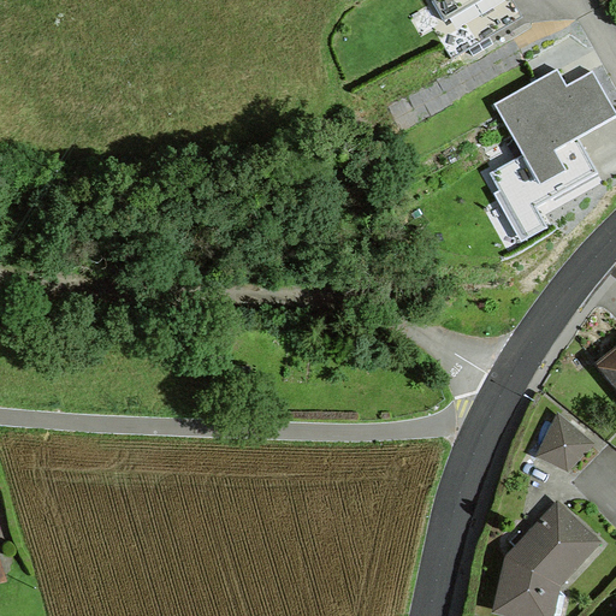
[(426,0),(456,52),(516,17),(507,0),(426,0)]
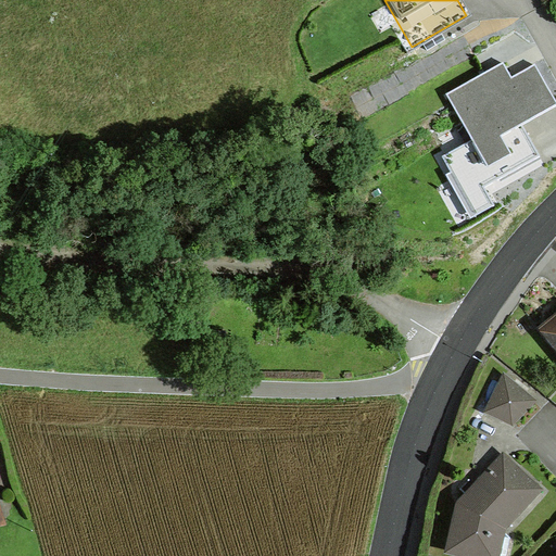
[(503,62),(446,93),(474,140),(443,155),(451,173),(445,175),(471,218),(493,205),(483,184),(540,155),(521,125),(555,104),(555,100),(535,63),(512,78),(503,62)]
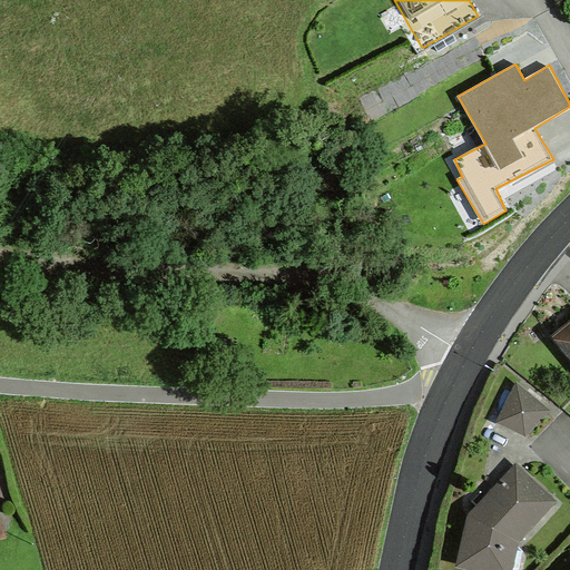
[(569,331),(554,344),(569,363),(569,331)]
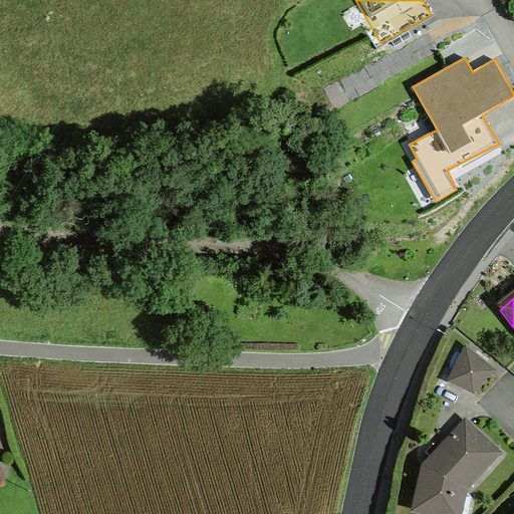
[(448,380),(471,392),(490,371),(463,349),(448,380)]
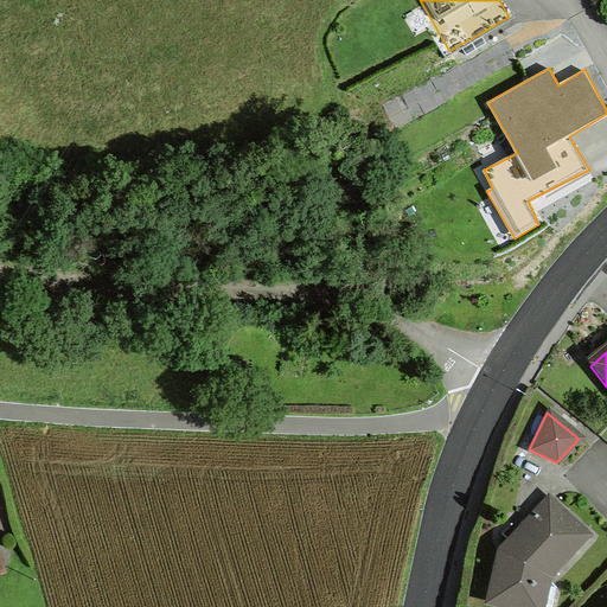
[(532,587),(581,535),(564,521),(566,519),(548,502),(535,515),(534,513),(522,526),(523,528),(500,553),(491,592),(498,604),(516,606),(523,606),(529,588),(531,588),(532,587)]
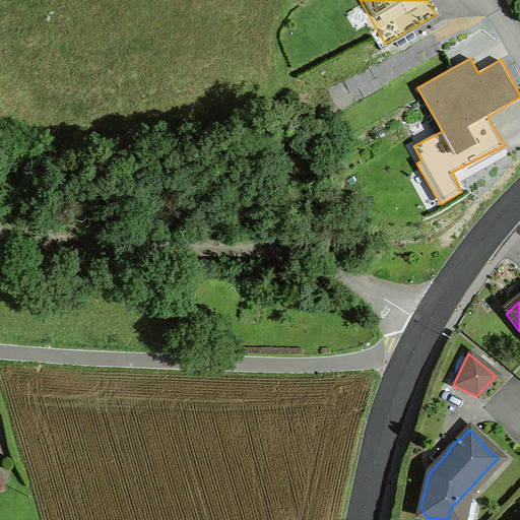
All buildings are outlined.
